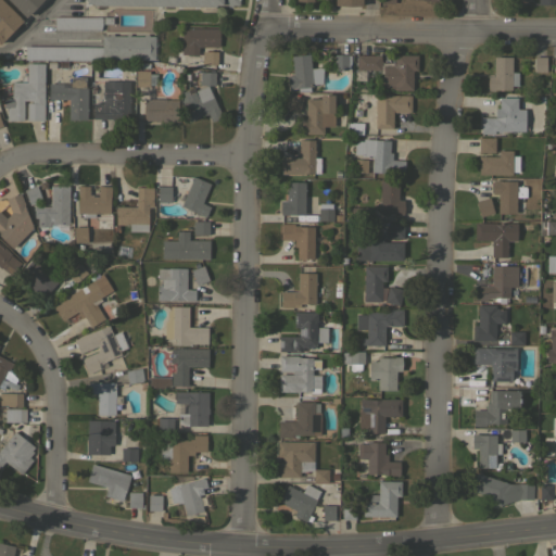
[(0,0),(1,0),(23,21),(0,45),(0,0)]
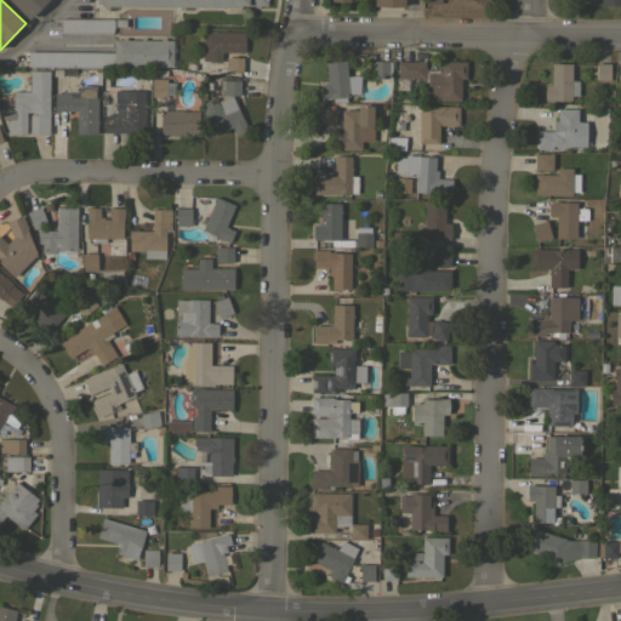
[(9,0),(46,0),(28,20),(9,0)]
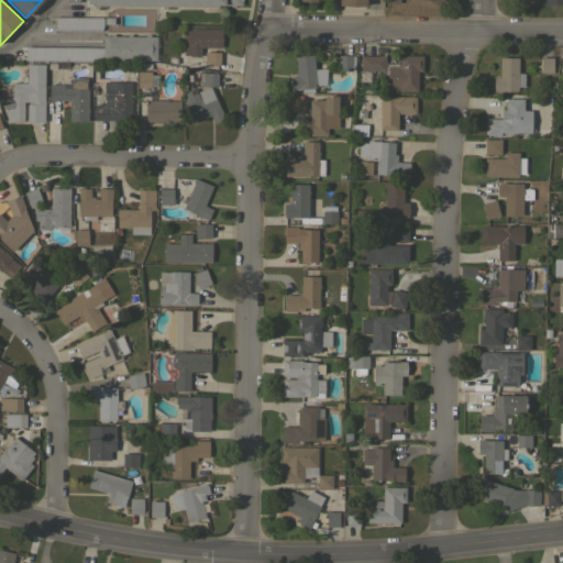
[(242,0),(242,6),(234,6),(234,7),(230,7),(230,6),(218,4),(218,7),(217,7),(217,9),(213,9),(213,7),(94,6),(94,3),(87,3),(87,0),(242,0)]
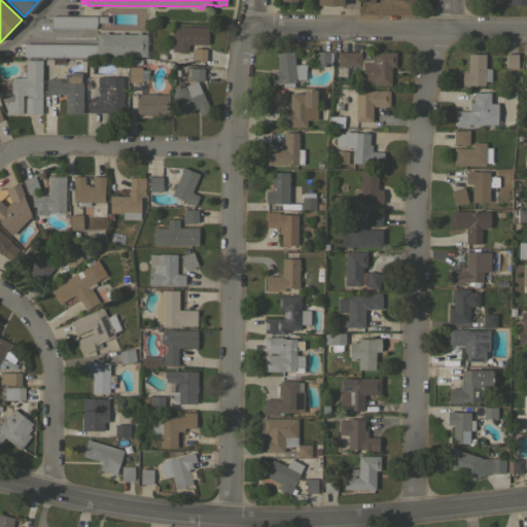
[(51,29),(51,15),(97,16),(95,29),(51,29)]
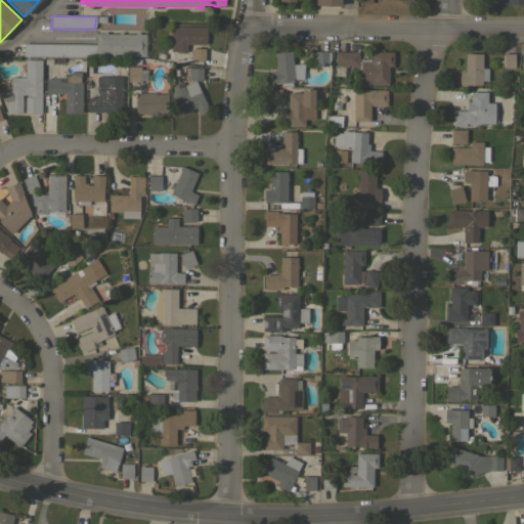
[(206,27),(206,44),(186,44),(186,52),(176,52),(176,27),(206,27)]
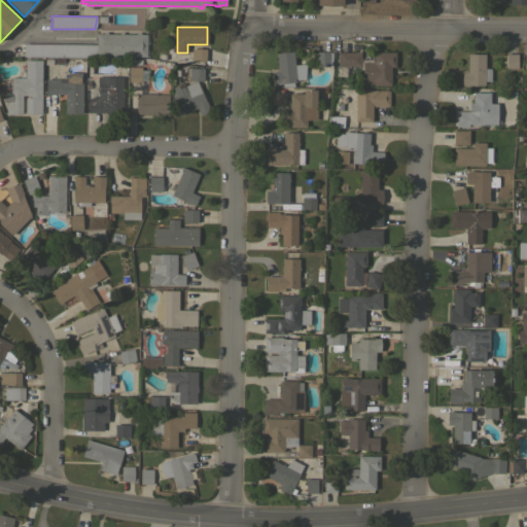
[(24,56),(24,43),(96,44),(96,34),(102,34),(102,32),(107,32),(107,34),(119,34),(119,32),(123,32),(123,34),(136,34),(136,33),(140,33),(140,34),(146,34),(146,57),(24,56)]
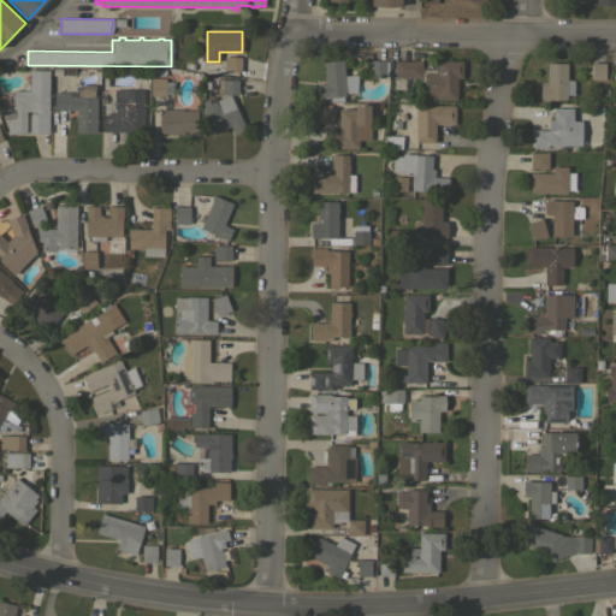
[(241,57),(241,72),(223,71),(224,57),(241,57)]
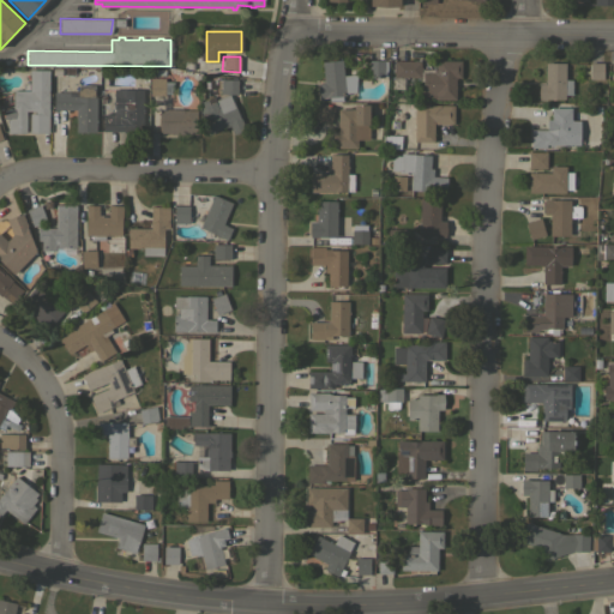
[(318,84),(324,83),(321,62),(341,60),(343,76),(356,73),(355,92),(345,94),(345,96),(342,96),(342,101),(329,101),(329,97),(319,98),(318,84)]
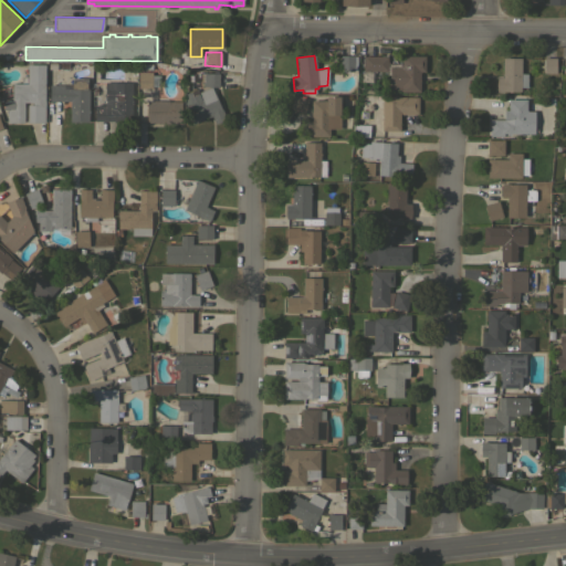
[(339,55),(356,55),(356,70),(354,70),(354,71),(348,71),(348,73),(343,73),(343,71),(339,71),(339,55)]
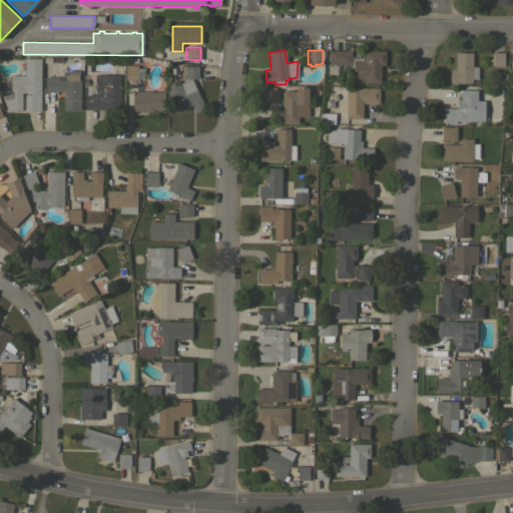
[(351,51),(351,56),(352,56),(352,60),(351,60),(351,64),(329,64),(329,50),(351,51)]
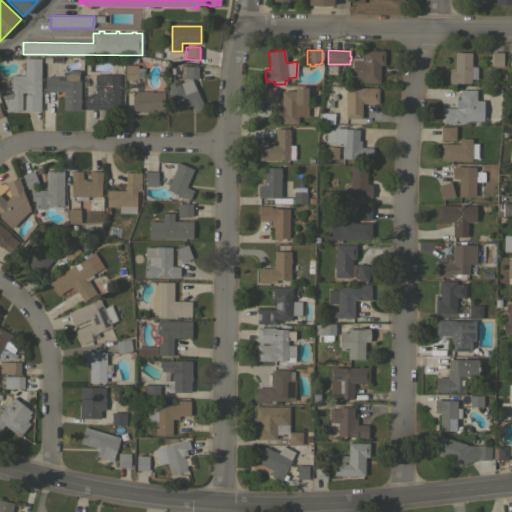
[(384,51),(384,64),(379,64),(379,83),(363,83),(363,79),(352,79),(352,60),(363,60),(363,50),(384,51)]
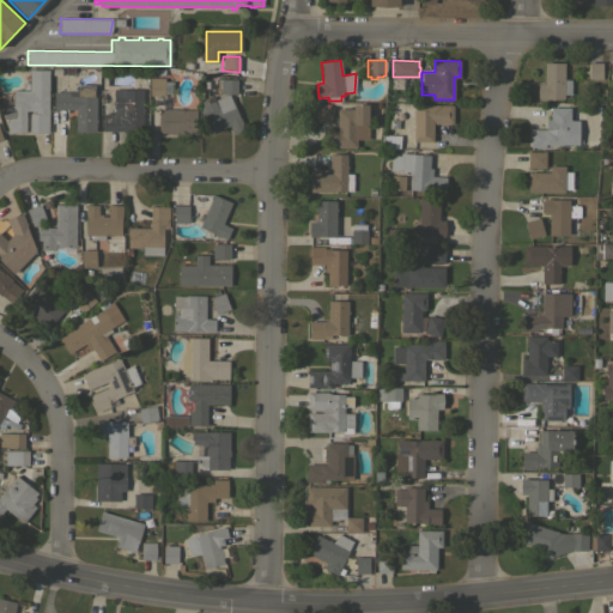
[(564,62),(564,79),(571,79),(570,95),(564,95),(564,98),(536,98),(538,84),(544,84),(544,62),(564,62)]
